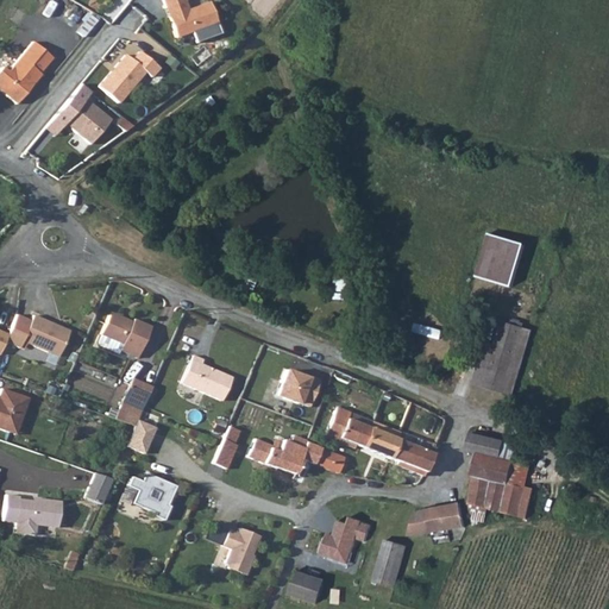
[(163,0),(167,7),(169,6),(171,14),(169,16),(177,36),(193,31),(196,42),(221,32),(209,0),(189,8),(186,0),(163,0)]
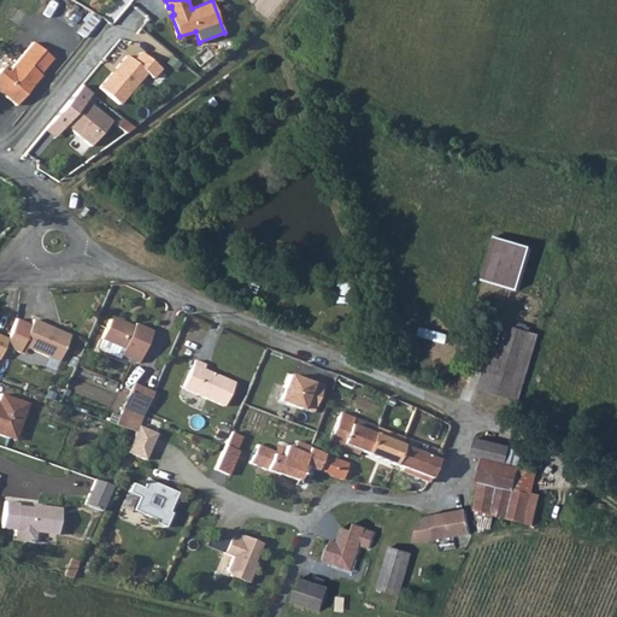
[(56,60),(35,43),(10,74),(4,69),(0,72),(0,90),(18,106),(56,60)]
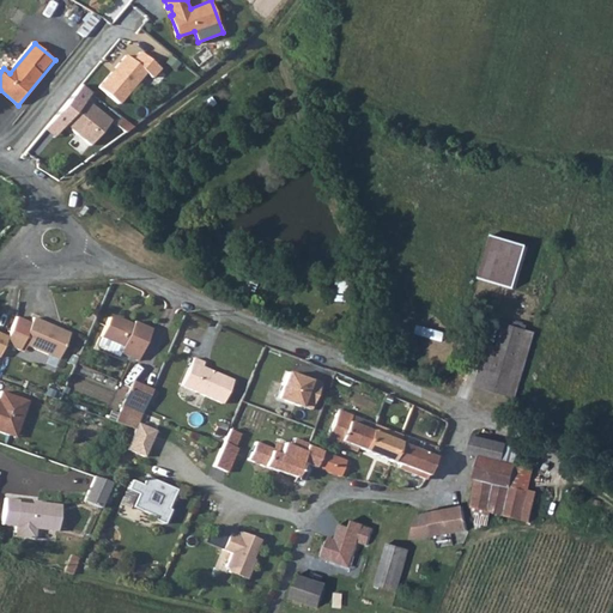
[(126,54),(99,86),(121,103),(147,72),(152,76),(159,66),(140,50),(133,59),(126,54)]
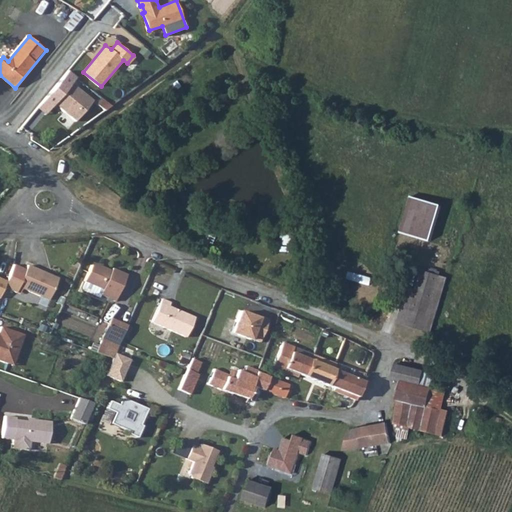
[(69,69),(45,98),(53,104),(56,100),(60,103),(60,107),(76,120),(93,100),(72,82),(77,76),(69,69)]
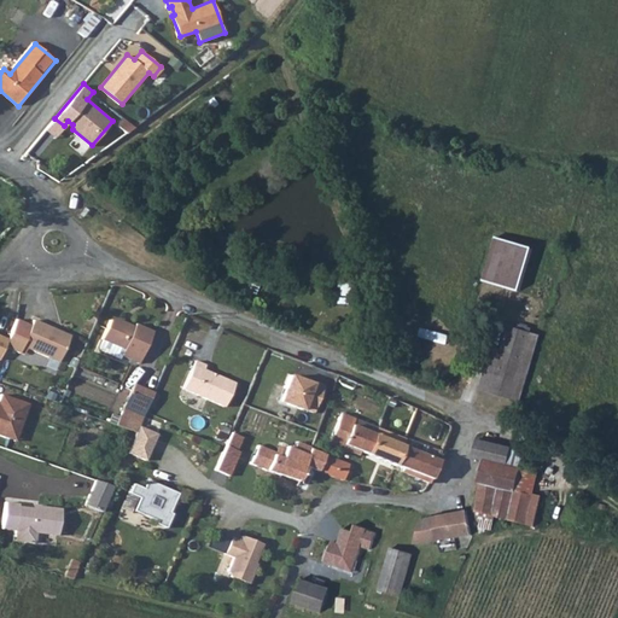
[(64,126),(54,118),(46,129),(56,136),(64,126)]
